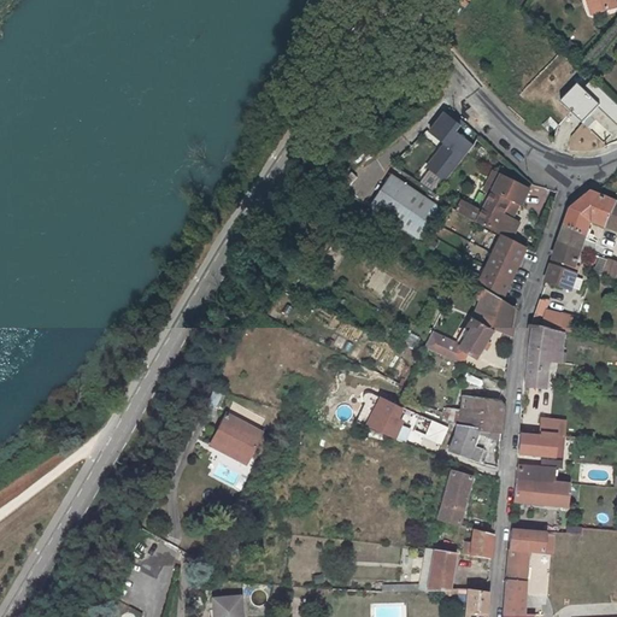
[(588,0),(586,1),(591,16),(597,13),(592,0),(588,0)]
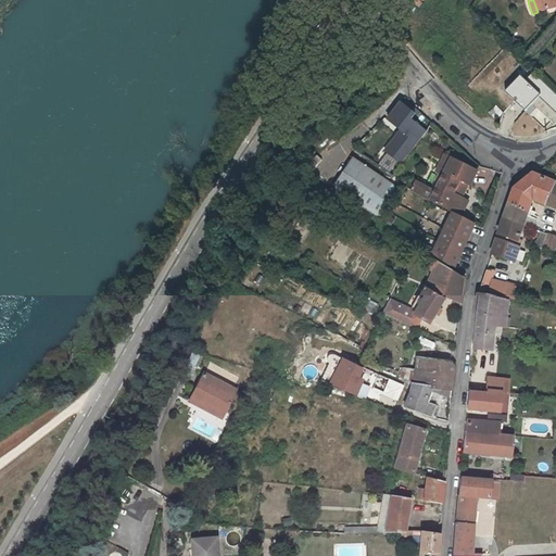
[(528,0),(528,1),(530,0),(533,0),(538,12),(554,8),(551,0),(528,0)]
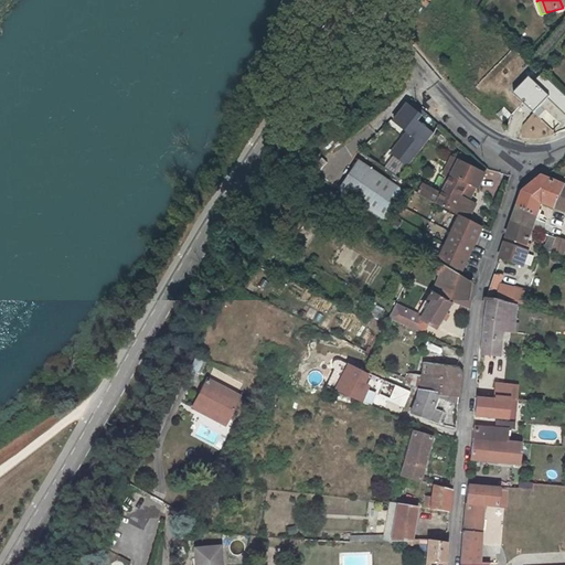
[(542,87),(535,97),(550,105),(555,95),(542,87)]
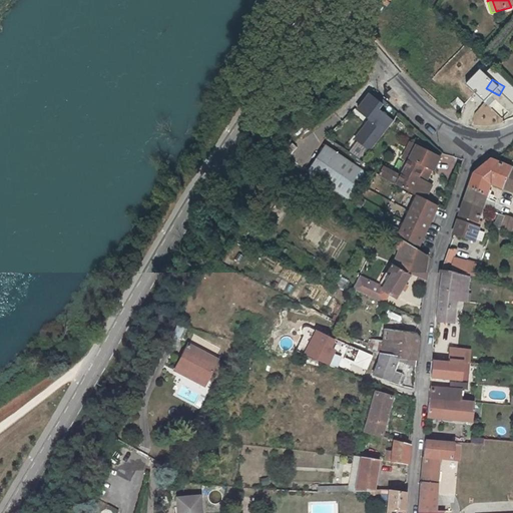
[(384,104),(368,92),(355,110),(368,119),(354,138),(371,151),(395,120),(380,109),(384,104)]
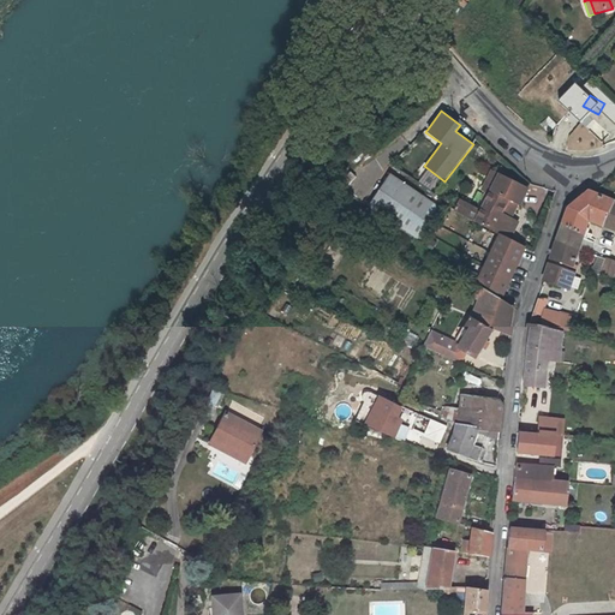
[(549,117),(539,125),(548,133),(556,125),(549,117)]
